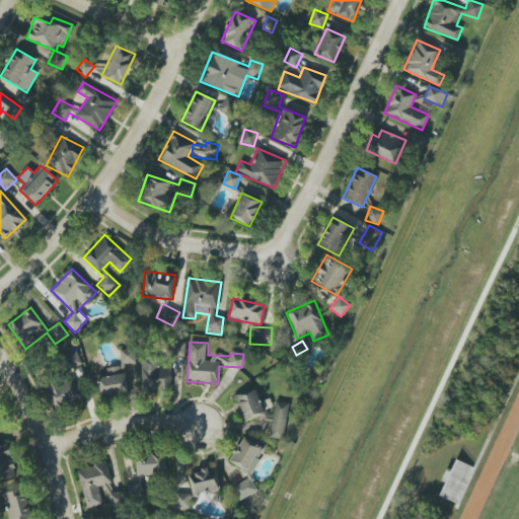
[(100,396),(130,392),(126,363),(131,363),(129,350),(120,351),(122,366),(97,369),(100,396)]
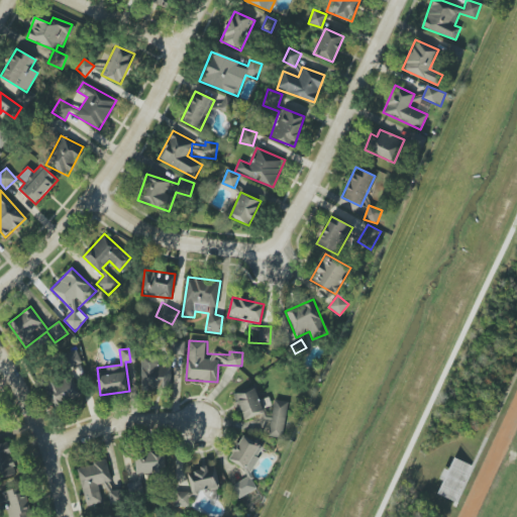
[(81,362),(76,349),(61,355),(67,369),(81,362)]
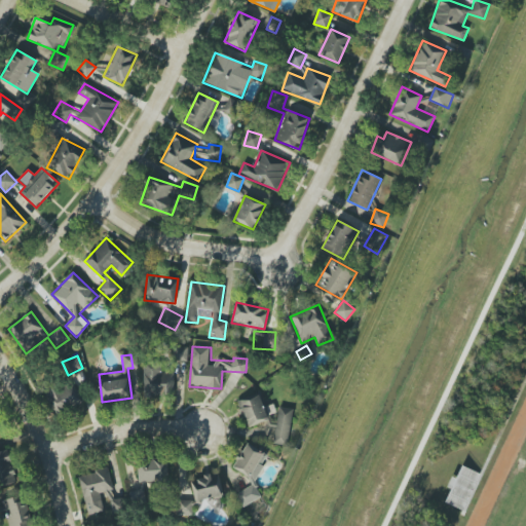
[(144,397),(173,397),(173,372),(160,372),(160,367),(143,368),(144,397)]
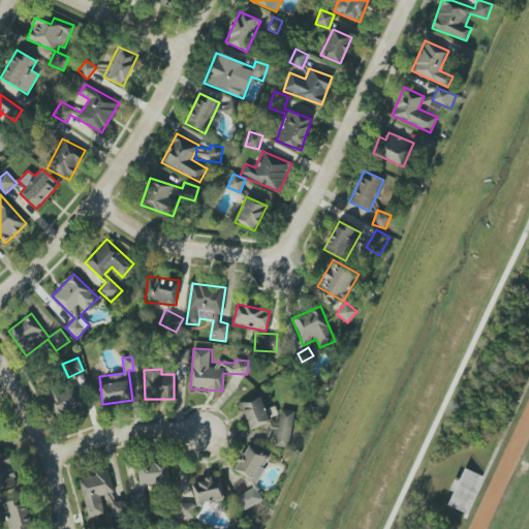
[(83,406),(72,381),(45,394),(56,417),(83,406)]
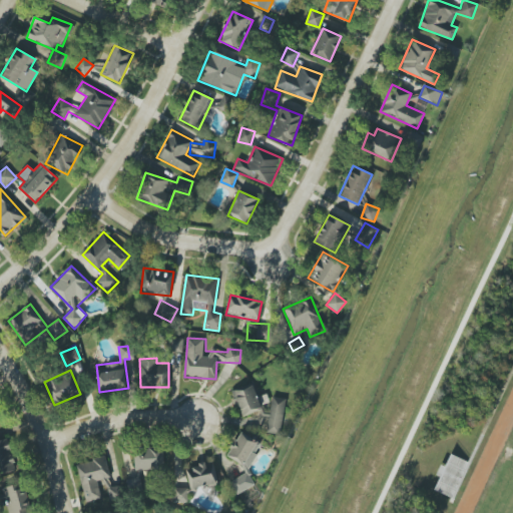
[(232,392),(240,415),(261,408),(252,384),(232,392)]
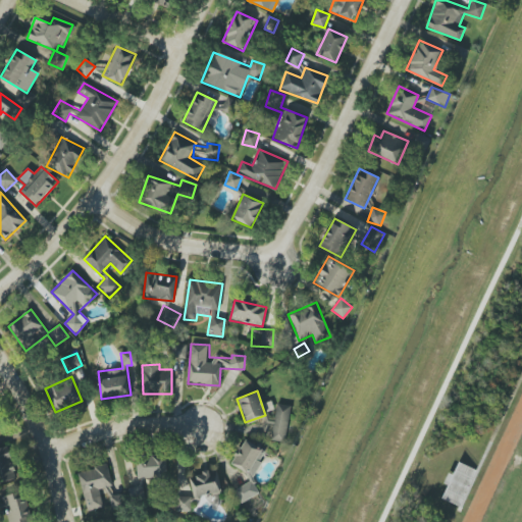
[(272,441),(286,442),(290,406),(275,405),(272,441)]
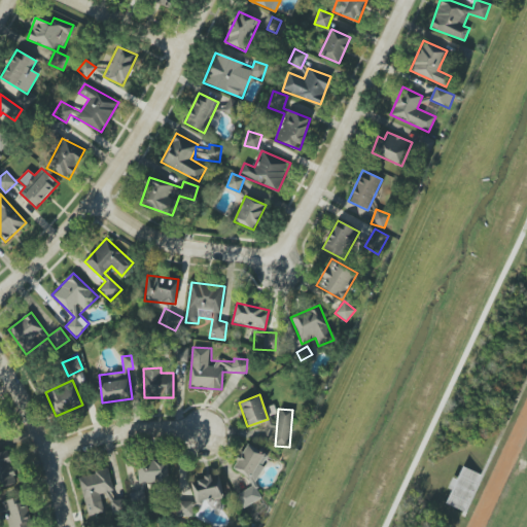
[(261,499),(254,482),(269,455),(247,443),(233,468),(248,478),(252,487),(236,495),(242,508),(261,499)]
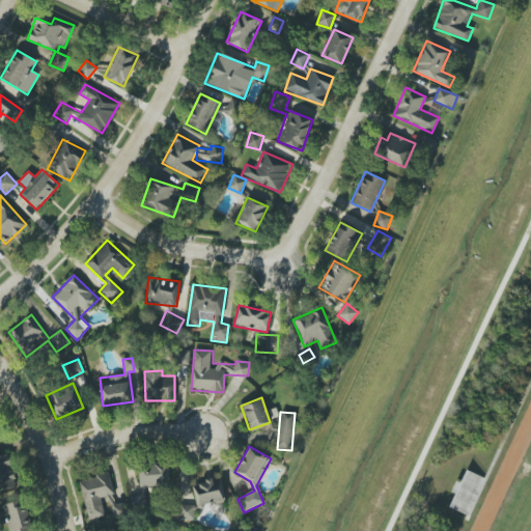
[(0,455),(0,492),(18,486),(6,453),(0,455)]
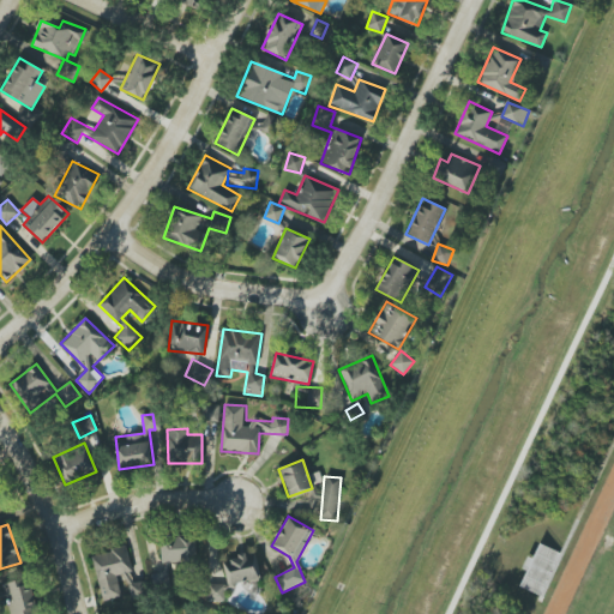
[(196,563),(196,536),(161,537),(161,563),(196,563)]
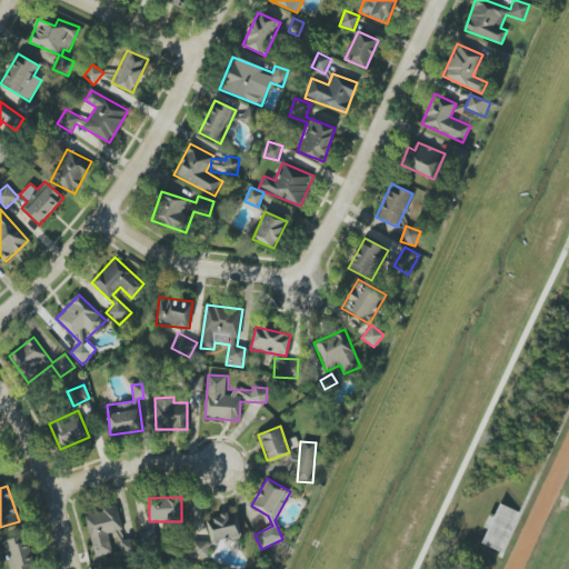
[(480,543),(503,553),(512,531),(511,531),(513,526),(501,521),(507,507),(500,503),(492,519),(491,518),(480,543)]
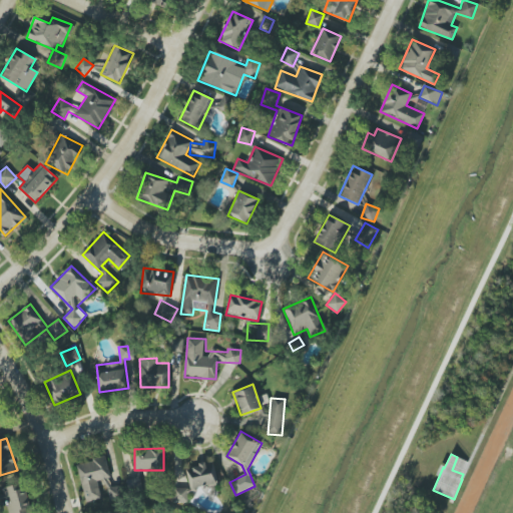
[(110,477),(105,457),(76,464),(85,502),(101,499),(97,480),(110,477)]
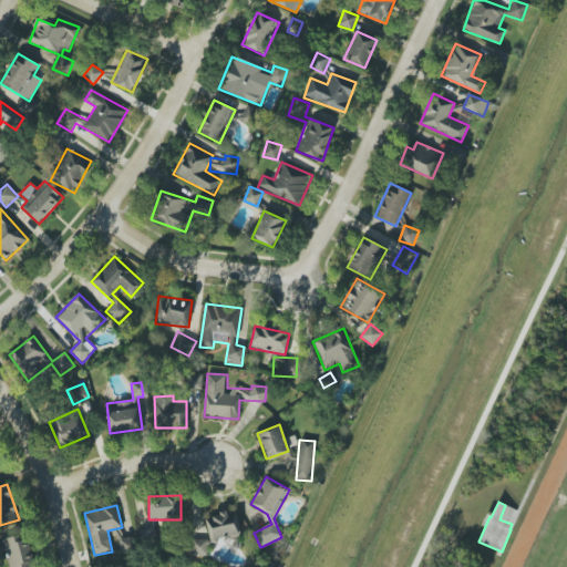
[(206,515),(209,542),(240,537),(236,512),(206,515)]
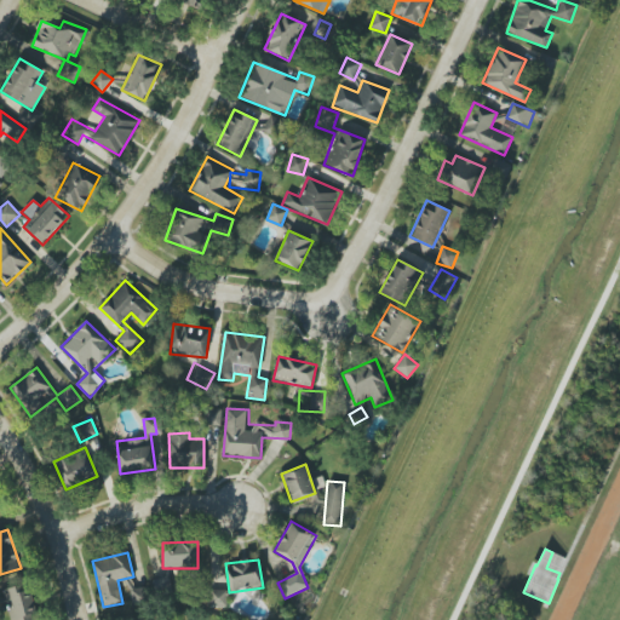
[(142,587),(132,589),(131,579),(126,579),(130,607),(144,604),(142,587)]
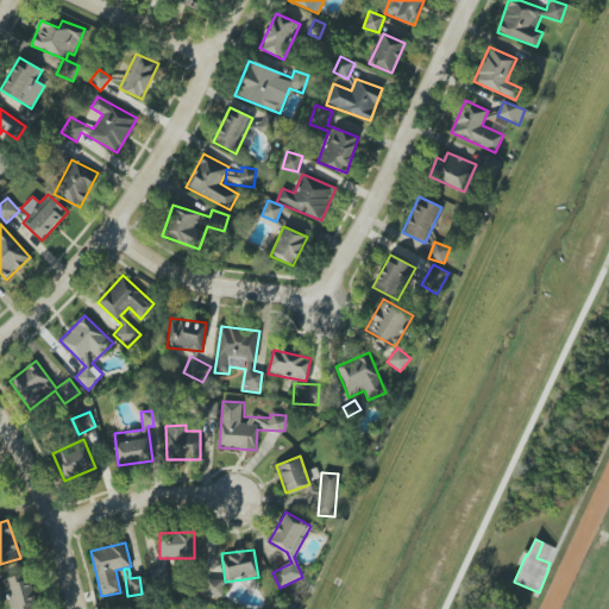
[(35,608),(27,573),(2,579),(8,608),(35,608)]
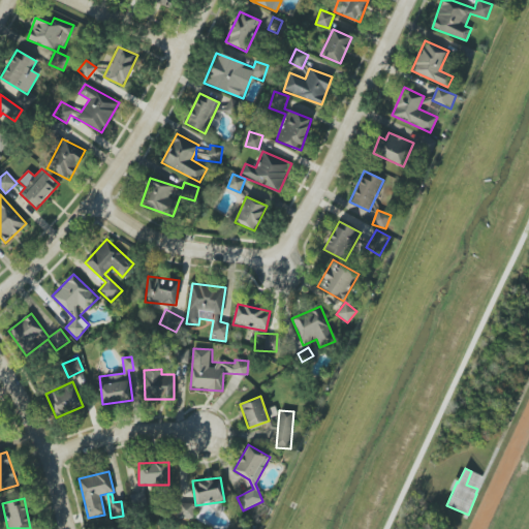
[(193,518),(193,503),(178,503),(177,518),(193,518)]
